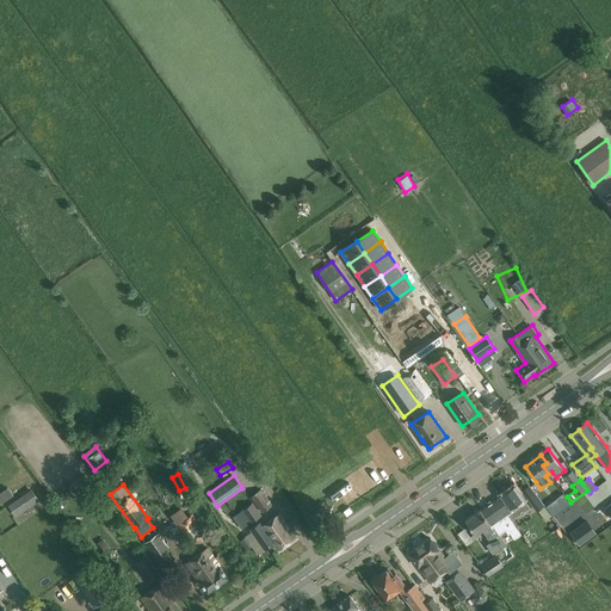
[(501,505),(507,513),(513,511),(511,507),(524,499),(516,486),(501,495),(503,497),(507,501),(501,505)]
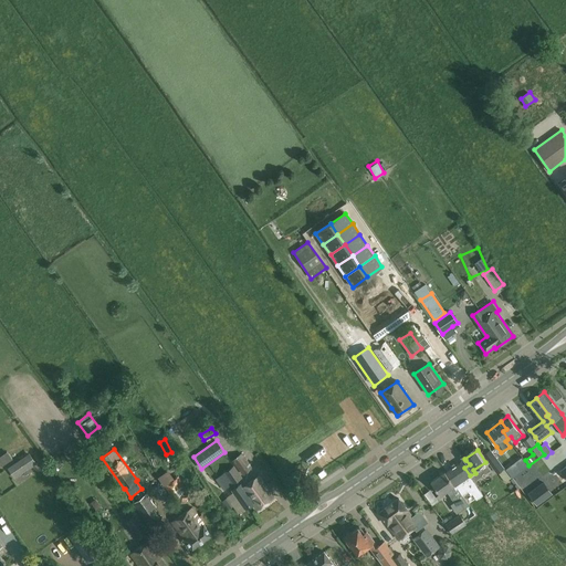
[(504,468),(490,450),(483,456),(498,474),(504,468)]
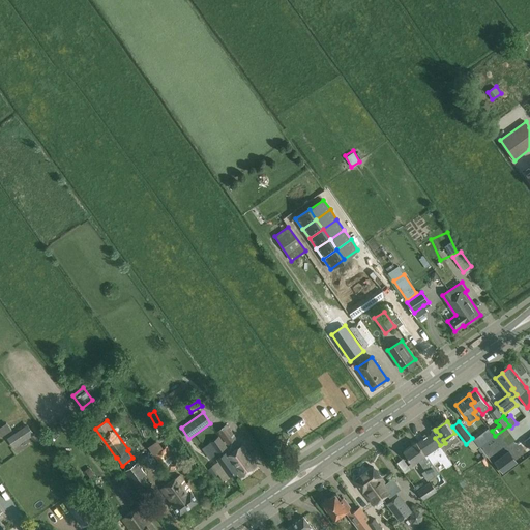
[(7,438),(15,448),(25,441),(35,434),(31,429),(28,423),(18,431),(7,438)]
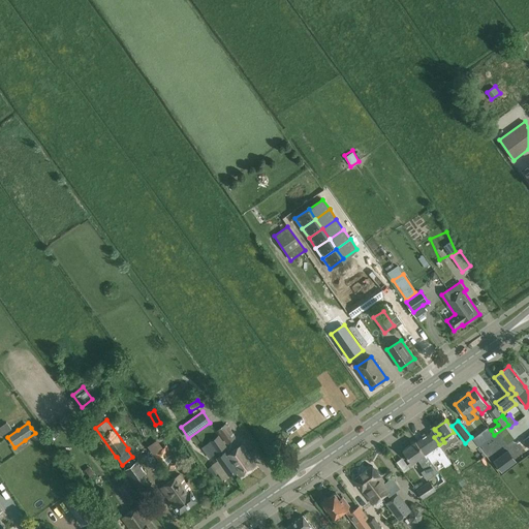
[(7,424),(0,429),(0,433),(2,436),(11,429),(7,424)]
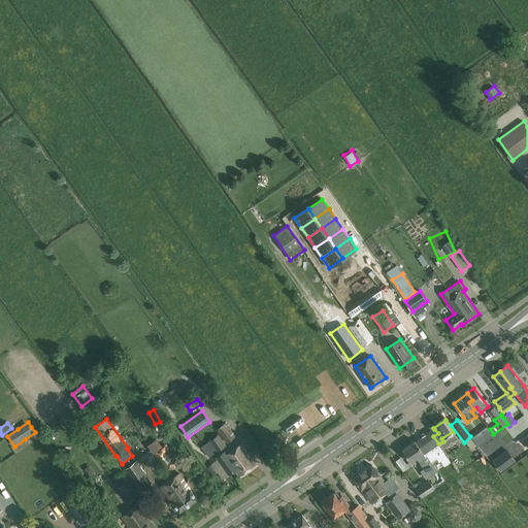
[(226,423),(216,429),(226,443),(236,436),(226,423)]
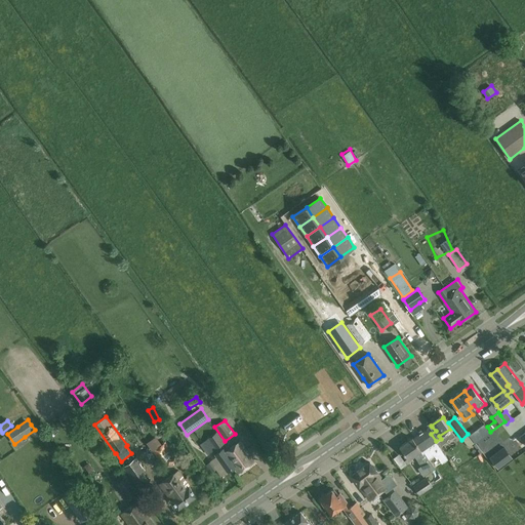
[(483,422),(469,433),(476,443),(490,433),(483,422)]
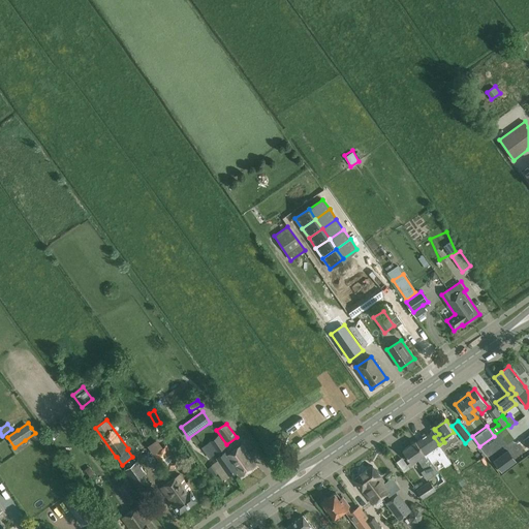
[(83,434),(93,447),(99,443),(89,429),(83,434)]
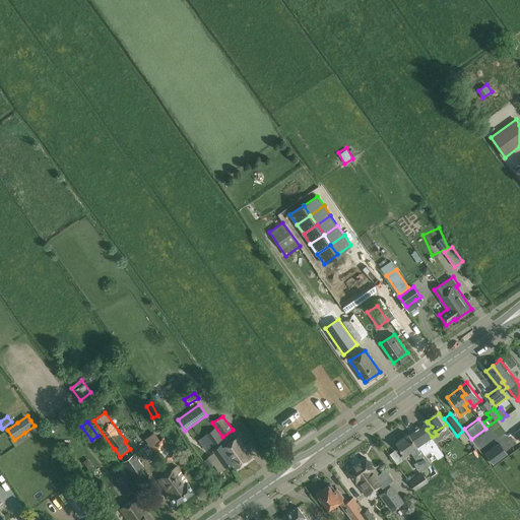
[(408,434),(418,449),(420,448),(426,455),(431,452),(433,455),(435,454),(438,459),(444,455),(432,437),(427,430),(432,427),(428,423),(409,435),(408,434)]
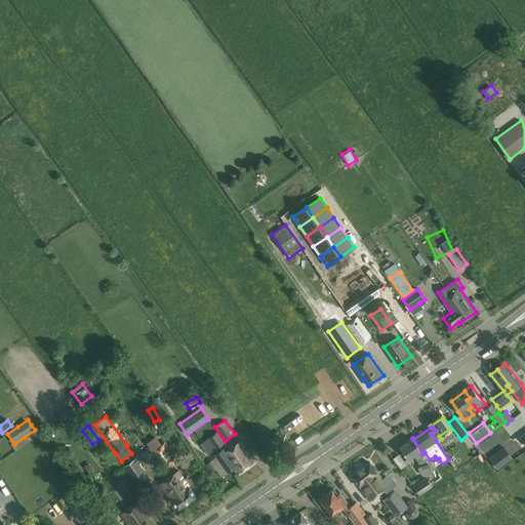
[(201,442),(209,453),(226,442),(217,431),(201,442)]
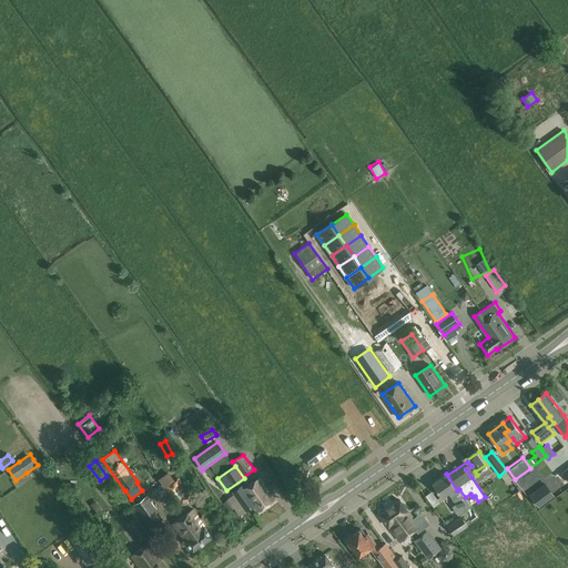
[(287,479),(291,485),(302,477),(297,472),(287,479)]
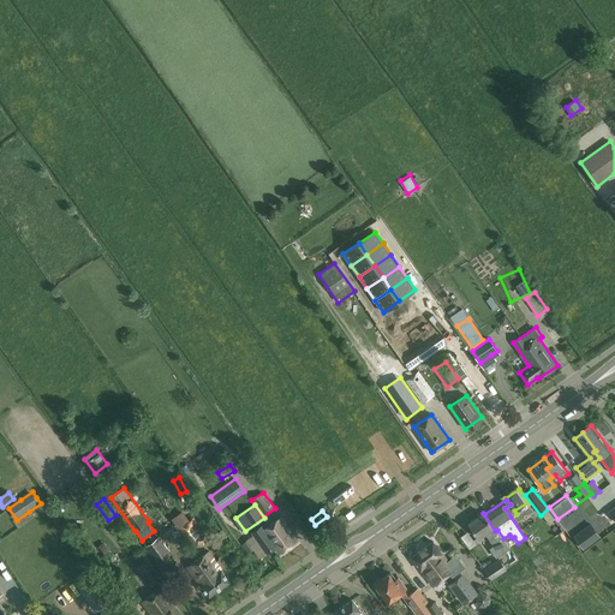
[(172,519),(192,548),(209,537),(193,515),(189,520),(183,512),(172,519)]
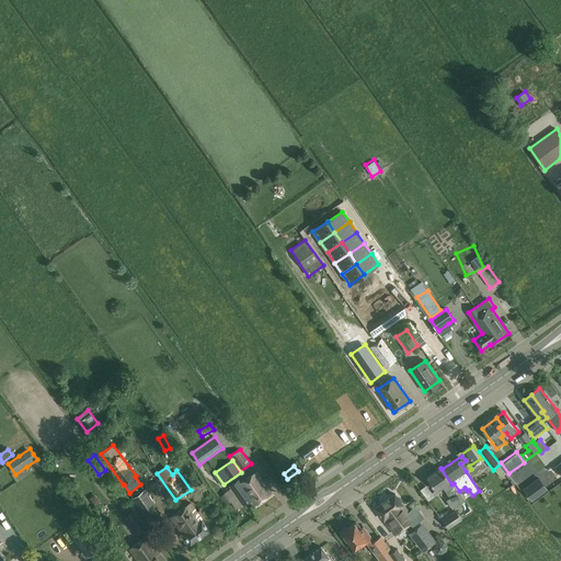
[(451,484),(441,468),(427,477),(436,491),(443,487),(451,500),(448,502),(453,508),(465,500),(458,491),(459,491),(454,483),(451,484)]
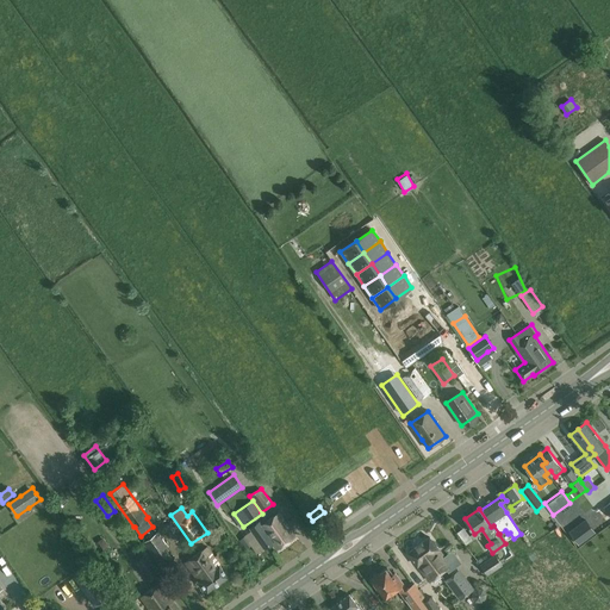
[(257,522),(248,529),(262,549),(272,542),(278,549),(296,536),(279,512),(260,526),(257,522)]
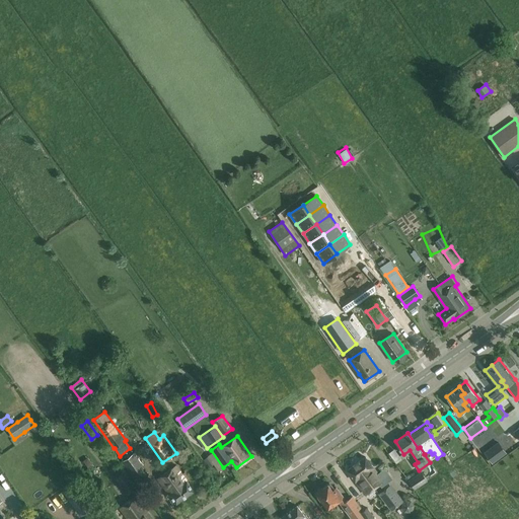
[(498,443),(484,453),(492,464),(506,453),(498,443)]
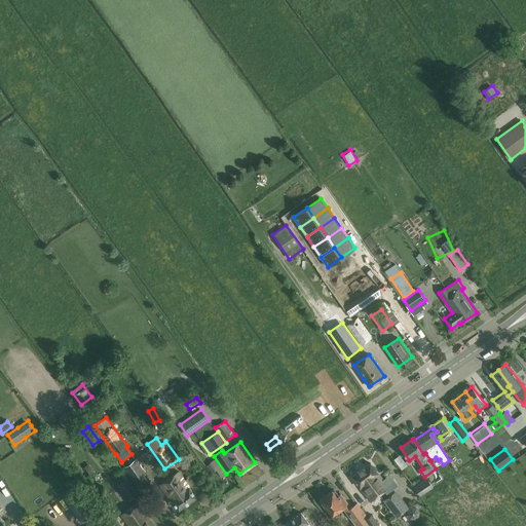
[(401,454),(395,457),(400,467),(406,465),(401,454)]
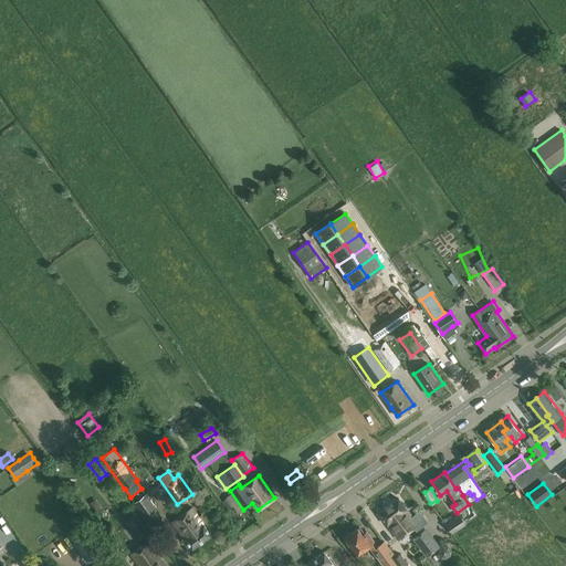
[(133,503),(149,527),(161,519),(155,509),(156,507),(146,493),(133,503)]
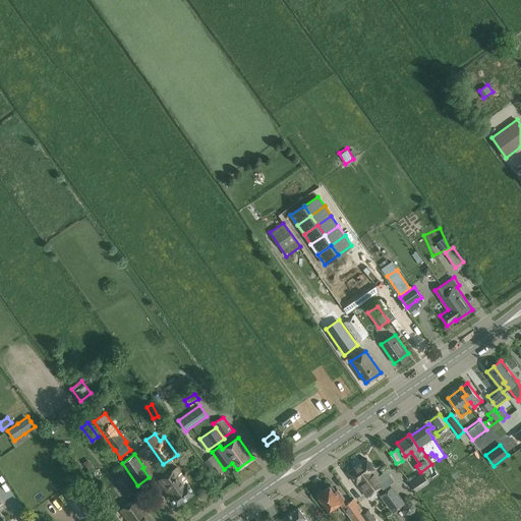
[(366,459),(357,465),(377,490),(386,483),(374,469),(366,459)]
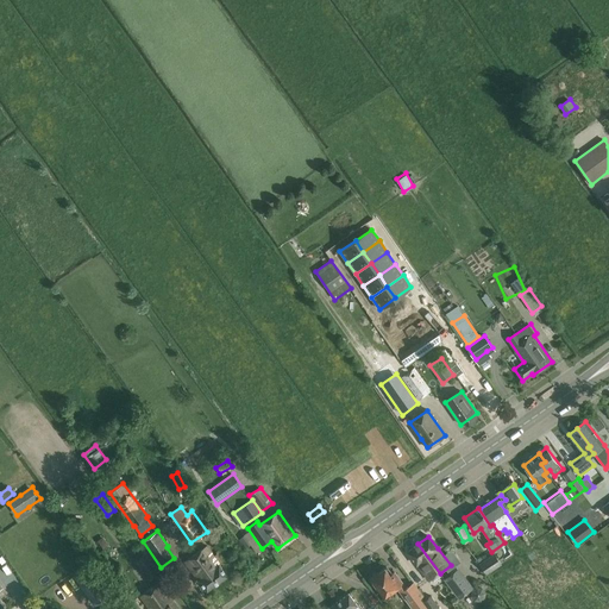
[(440,573),(418,544),(407,552),(416,565),(429,582),(440,573)]
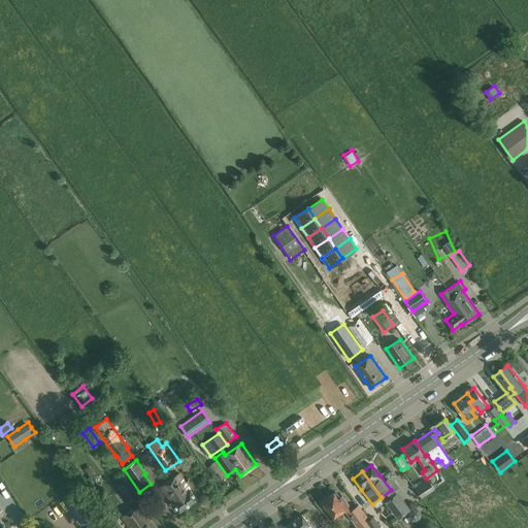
[(161,487),(172,502),(179,513),(198,499),(191,489),(179,473),(161,487)]
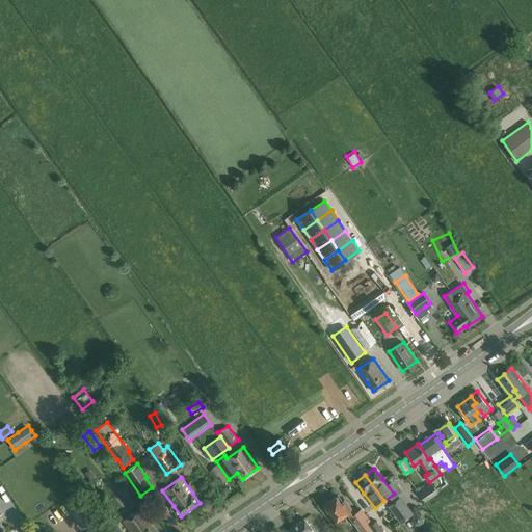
[(116,488),(131,508),(142,500),(128,480),(116,488)]
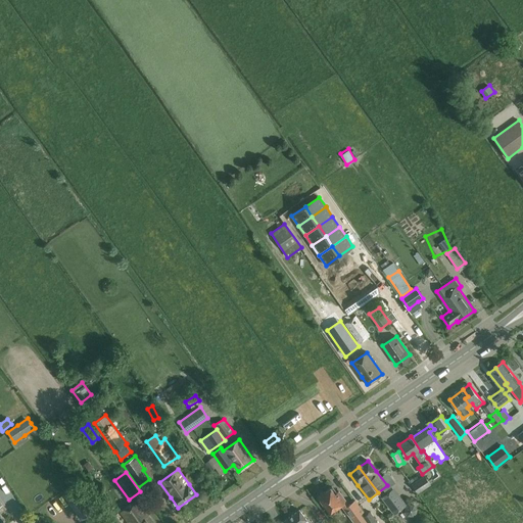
[(424,477),(412,485),(419,493),(430,485),(424,477)]
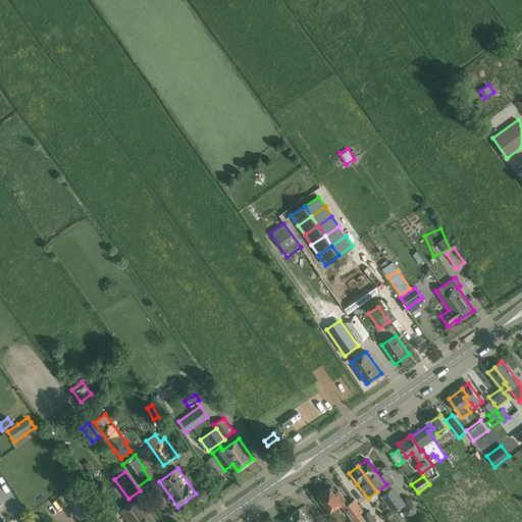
[(366,521),(362,516),(360,512),(362,510),(354,499),(349,503),(338,490),(334,492),(330,486),(317,497),(329,512),(341,504),(352,518),(354,521),(366,521)]
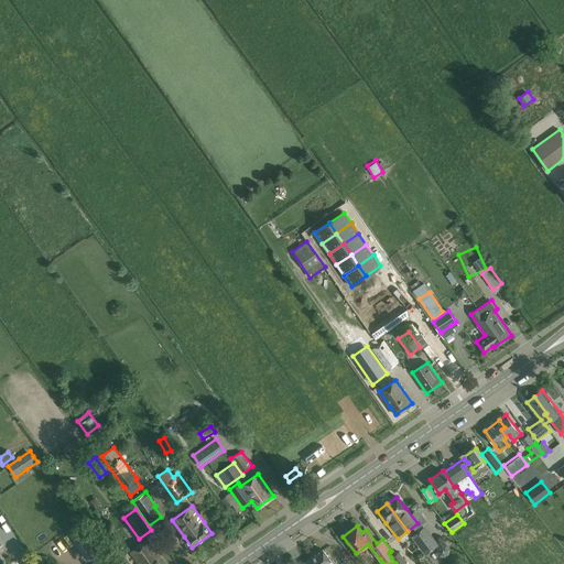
[(69,534),(83,553),(88,549),(93,555),(98,552),(79,527),(69,534)]
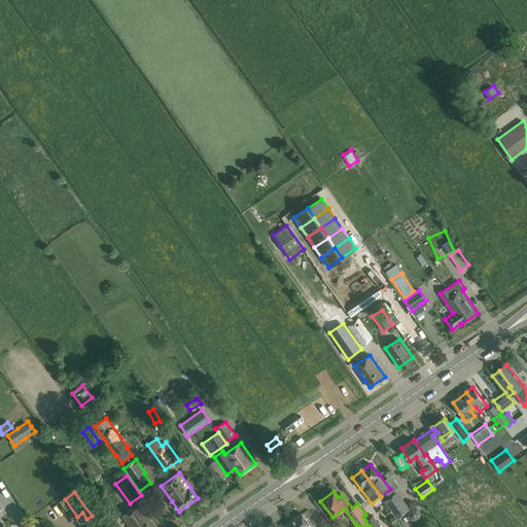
[(401,497),(388,507),(397,519),(411,508),(401,497)]
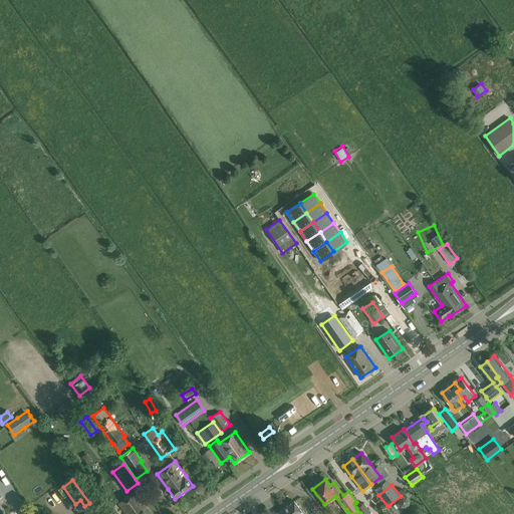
[(151,513),(135,491),(118,503),(126,513),(151,513)]
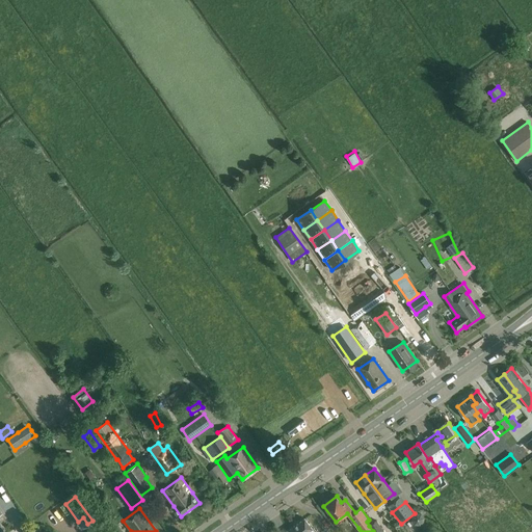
[(421,514),(417,513),(413,516),(413,521),(415,524),(419,525),(423,523),(424,517),(421,514)]
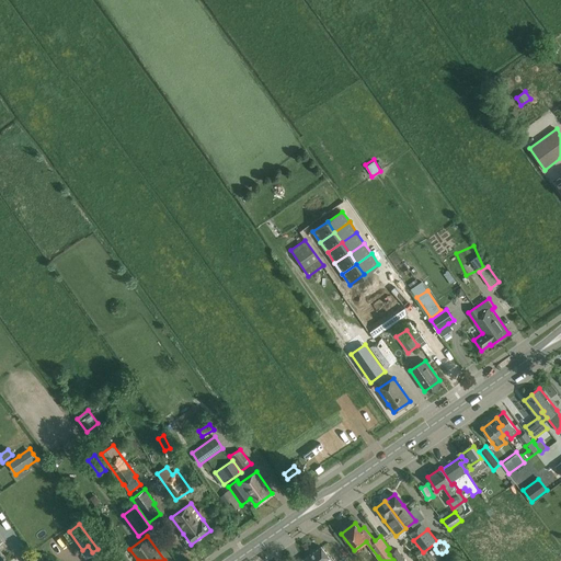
[(331,560),(329,558),(321,547),(309,556),(313,560),(331,560)]
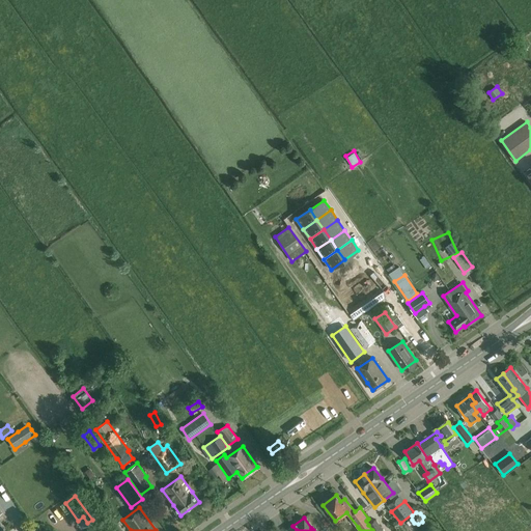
[(372,530),(384,530),(376,520),(368,525),(372,530)]
